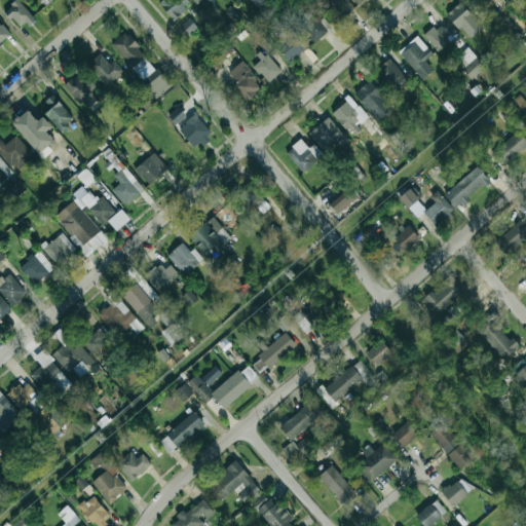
[(15,0),(4,11),(22,30),(34,17),(16,0),(15,0)]
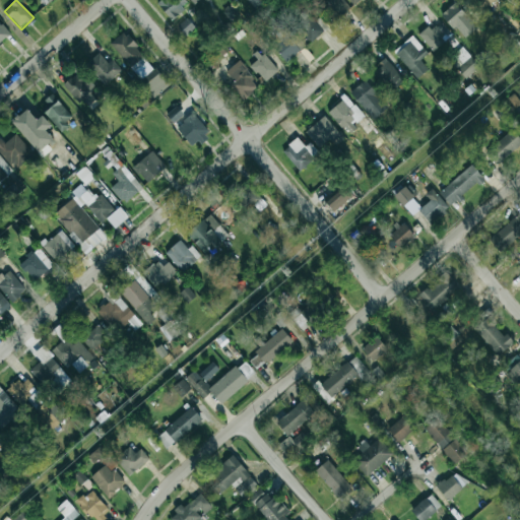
[(160,0),(156,4),(171,19),(189,4),(185,0),(160,0)]
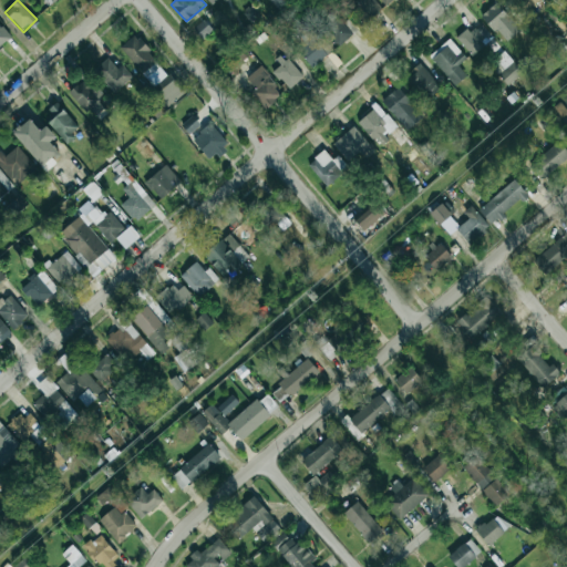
[(289,0),(288,0),(269,0),(278,10),(289,0)]
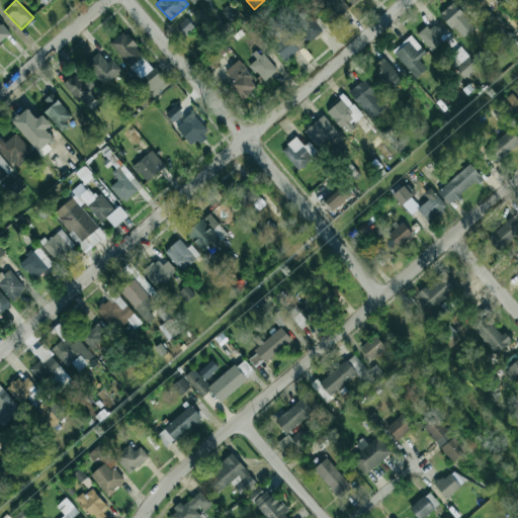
[(325,0),(318,5),(331,23),(349,9),(342,0),(325,0)]
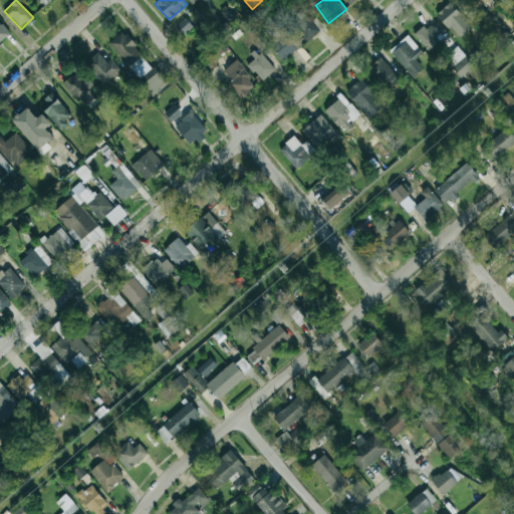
[(462,0),(473,12),(484,2),(481,0),(462,0)]
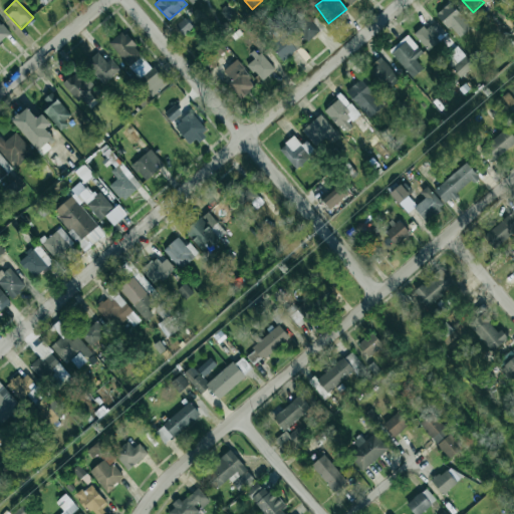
[(449,30),(464,17),(450,2),(436,15),(449,30)]
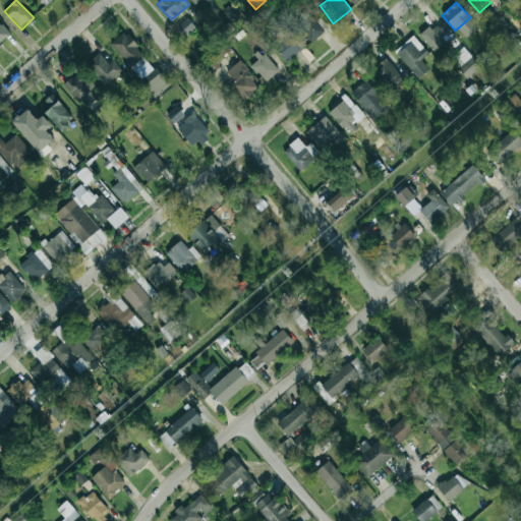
[(295,27),(311,44),(325,30),(309,13),(295,27)]
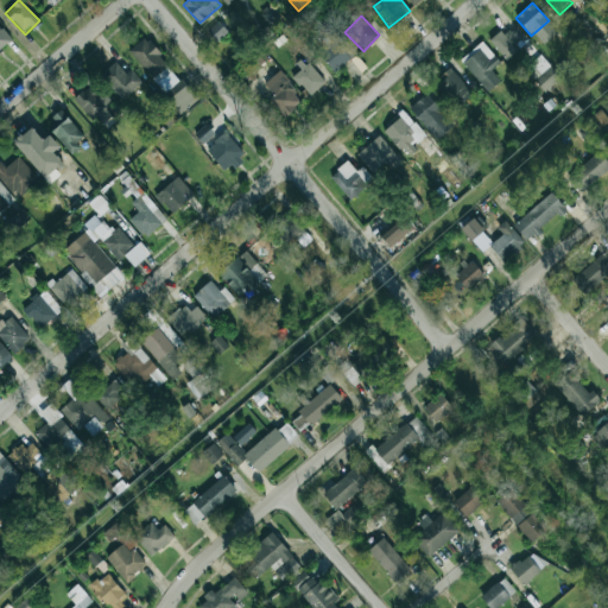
[(216,43),(228,32),(217,21),(207,31),(216,43)]
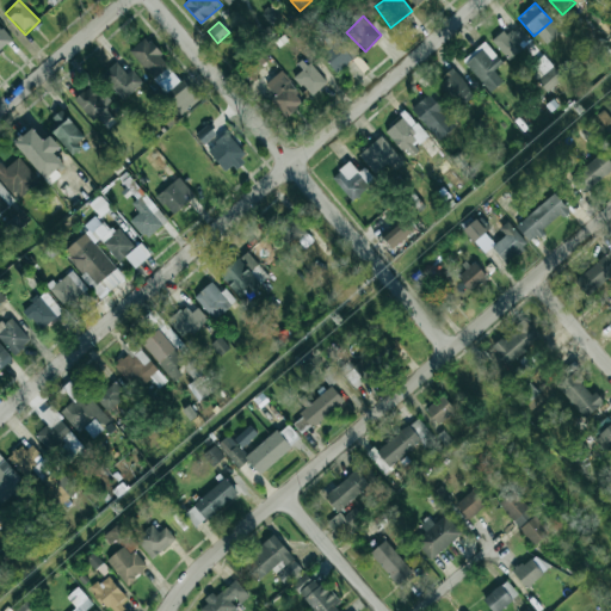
[(351,62),(328,24),(316,32),(325,45),(319,49),(334,73),(351,62)]
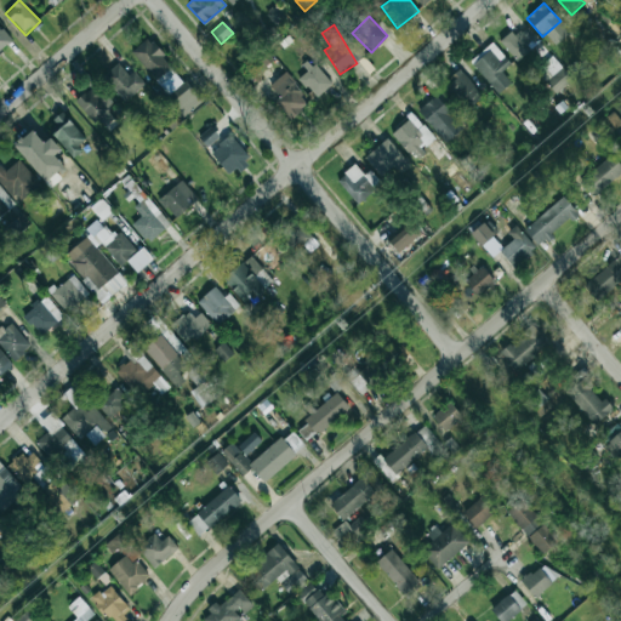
[(514,61),(540,43),(527,24),(501,43),(514,61)]
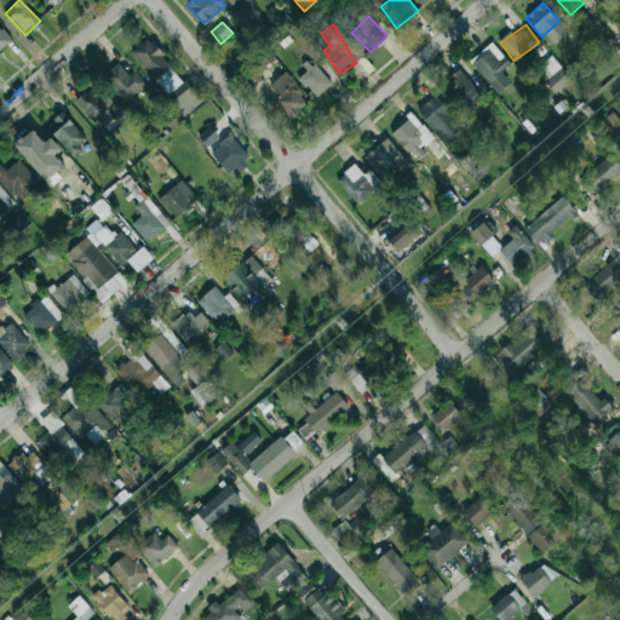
[(0,51),(11,41),(0,28),(0,51)]
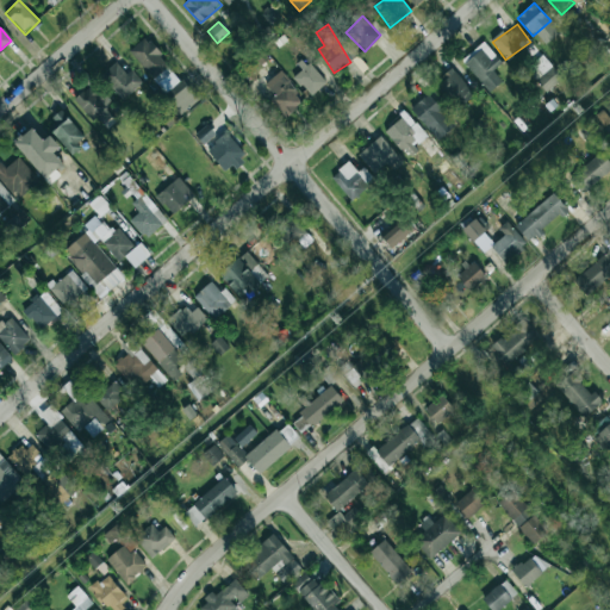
[(181,114),(198,100),(145,37),(129,51),(181,114)]
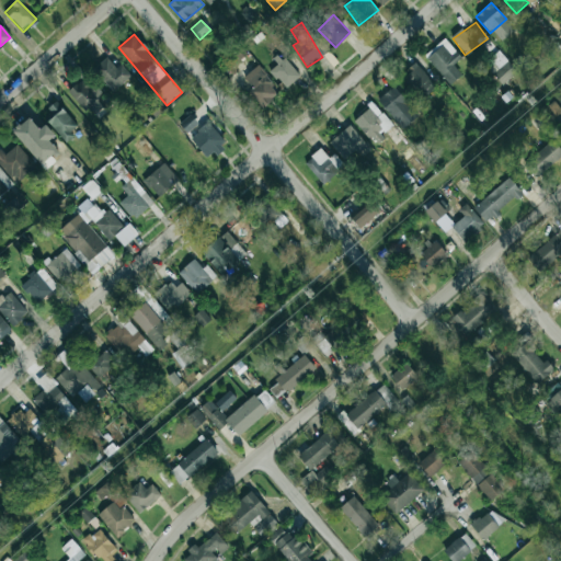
[(453,66),(461,57),(445,38),(424,56),(449,86),(461,75),(453,66)]
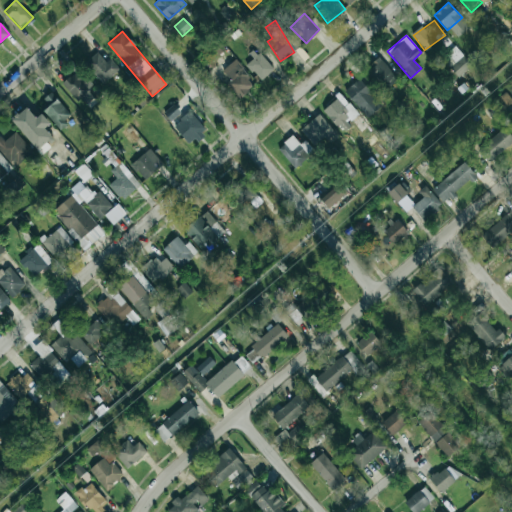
[(459,78),(472,66),(456,48),(442,60),(459,78)]
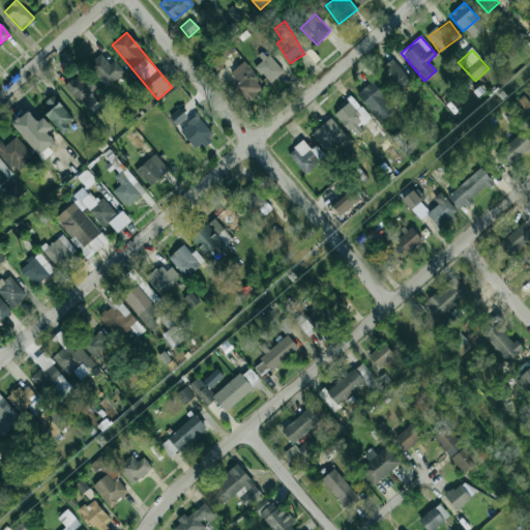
[(114,60),(110,64),(100,54),(88,65),(107,87),(124,71),(114,60)]
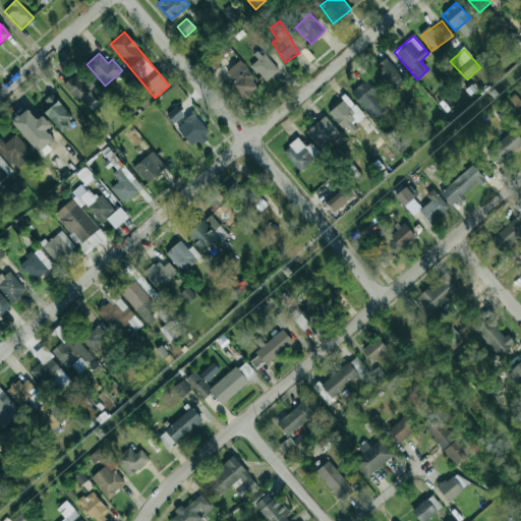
[(250,65),(263,82),(278,70),(266,54),(250,65)]
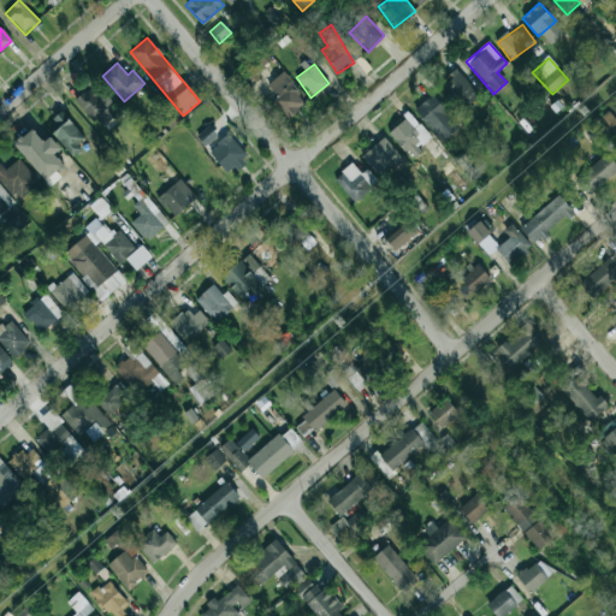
[(440,84),(461,111),(479,96),(458,70),(440,84)]
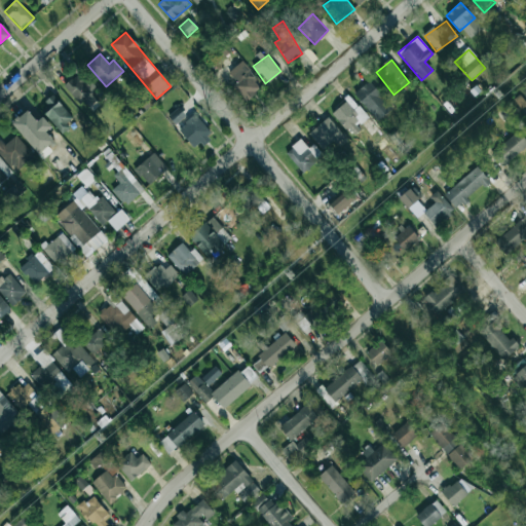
[(232,87),(246,102),(263,86),(240,62),(228,73),(236,83),(232,87)]
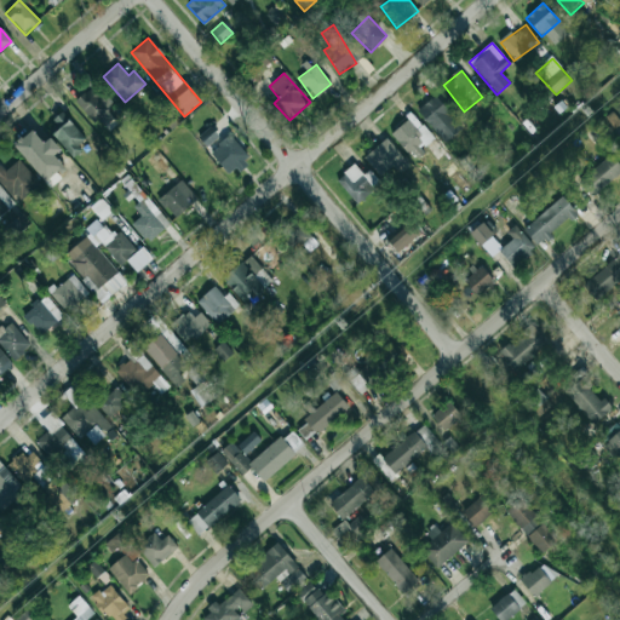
[(101,128),(114,118),(107,109),(113,104),(96,84),(76,99),(101,128)]
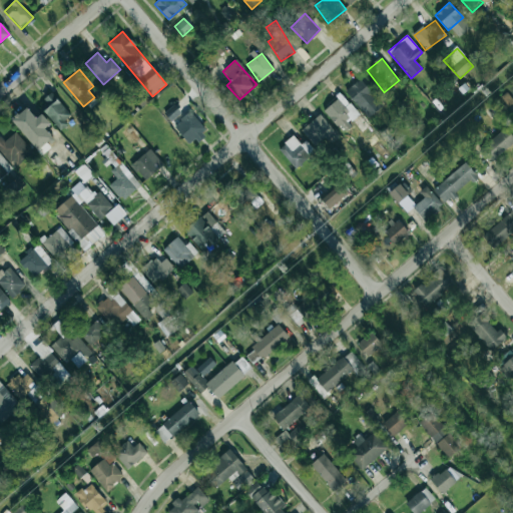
[(369,118),(383,105),(359,79),(345,92),(369,118)]
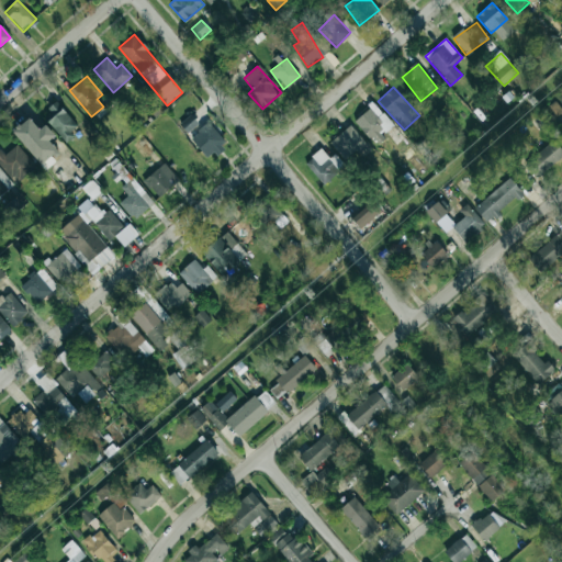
[(78,131),(57,101),(43,111),(64,141),(78,131)]
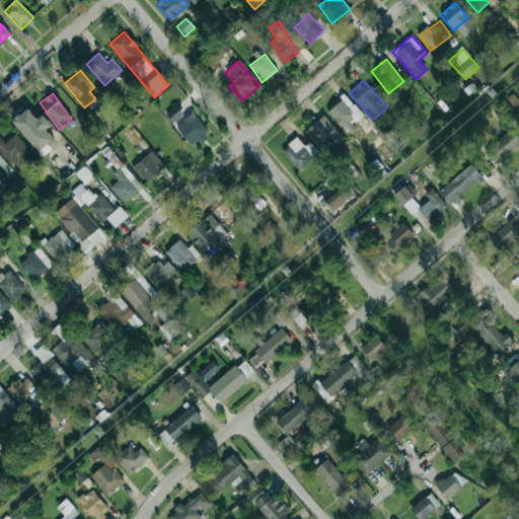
[(505,99),(513,108),(518,103),(518,101),(512,93),(505,99)]
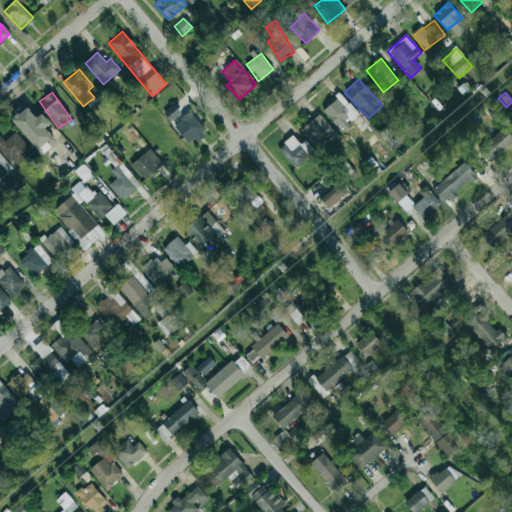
[(367,126),(341,94),(323,109),(343,133),(353,125),(359,133),(367,126)]
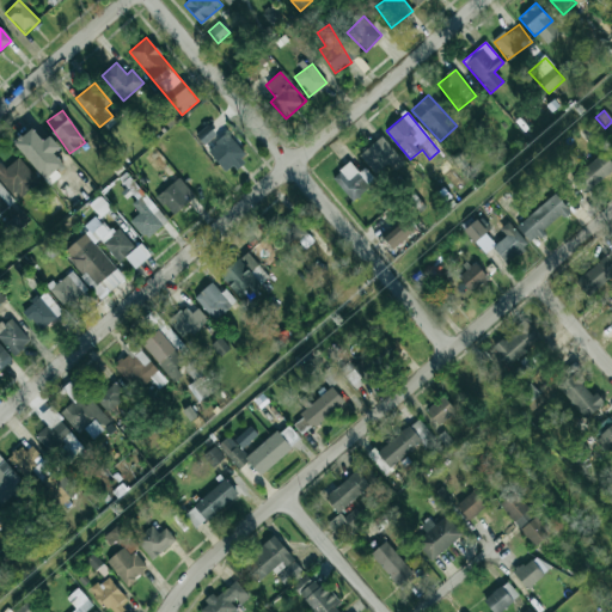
[(216,134),(207,124),(195,135),(204,146),(216,134)]
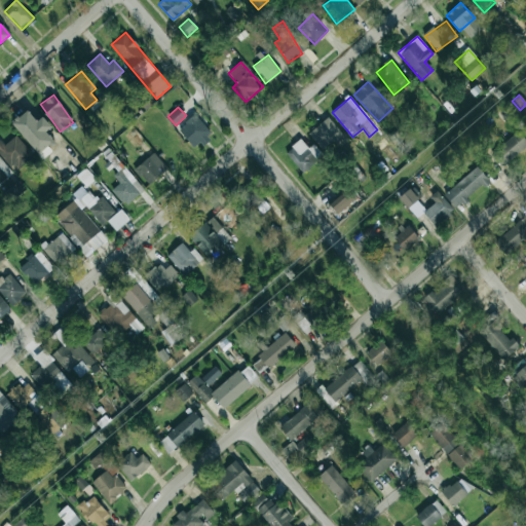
[(38,154),(53,141),(46,132),(51,127),(42,116),(37,121),(27,110),(11,122),(38,154)]
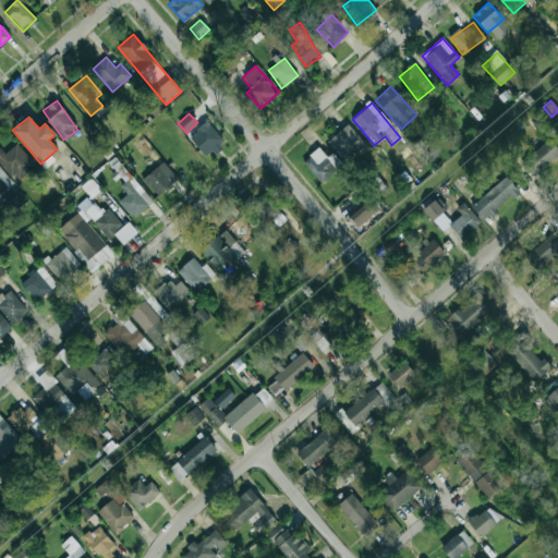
[(189,138),(207,158),(226,142),(206,121),(189,138)]
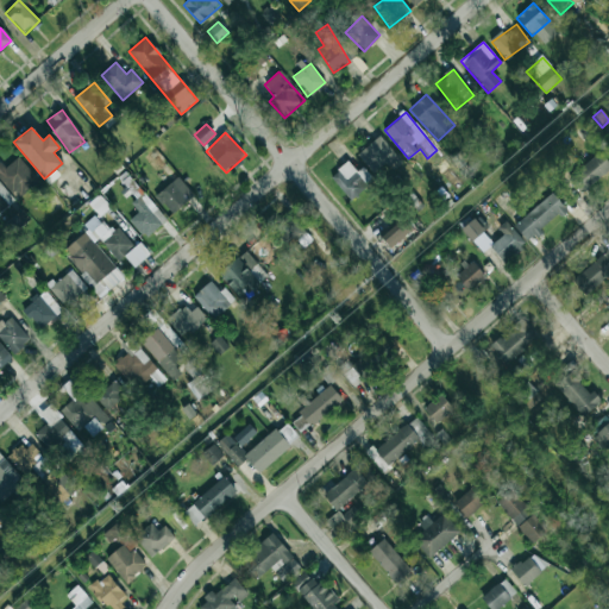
[(396,156),(380,136),(357,155),(374,175),(396,156)]
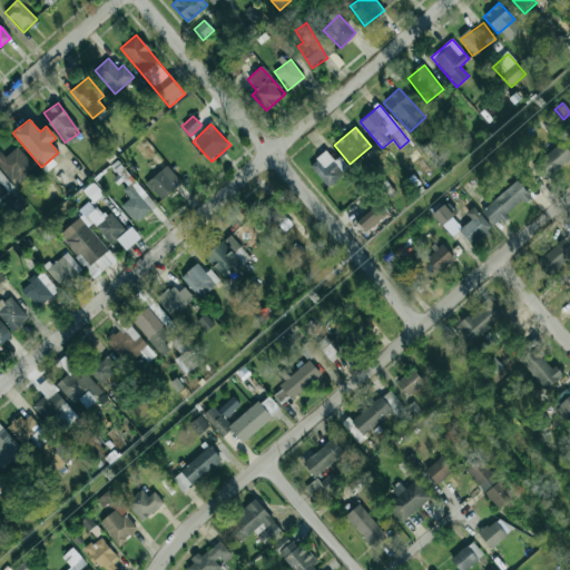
[(532,168),(544,182),(569,158),(569,151),(560,143),(532,168)]
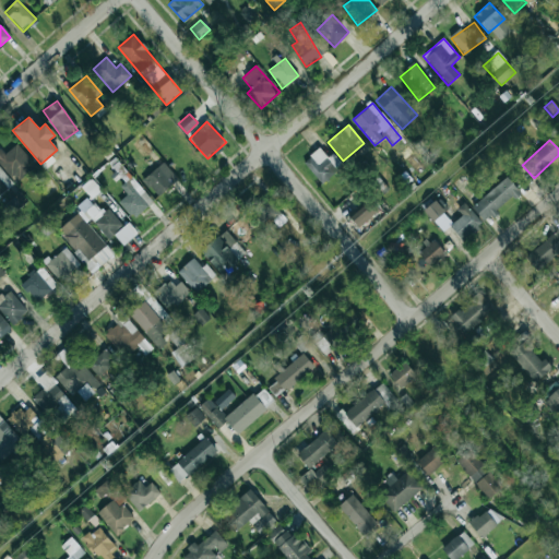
[(0,164),(16,182),(35,166),(16,144),(4,154),(0,149),(0,164)]
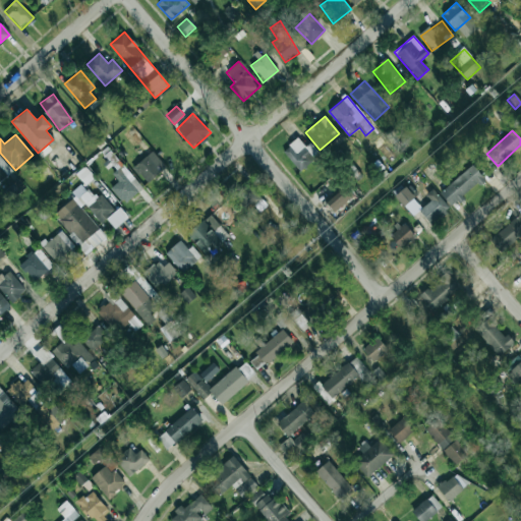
[(297,171),(320,156),(310,142),(304,147),(299,138),(283,150),(297,171)]
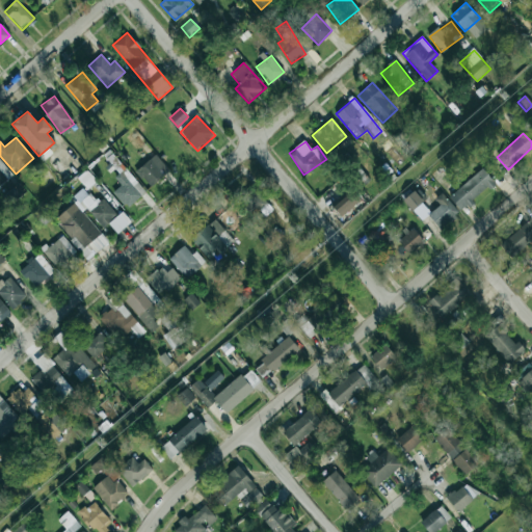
[(151,187),(169,170),(155,155),(136,171),(151,187)]
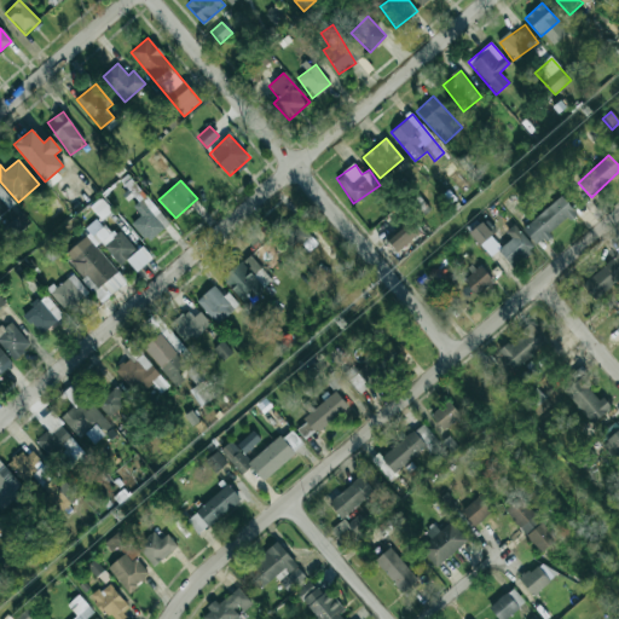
[(0,186),(0,217),(15,203),(0,186)]
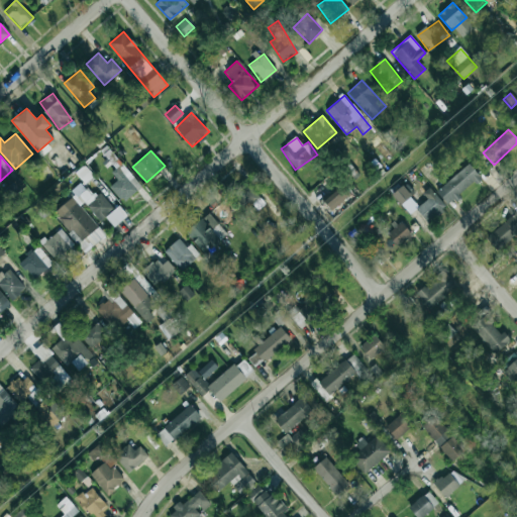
[(481,179),(471,165),(436,191),(447,205),(481,179)]
